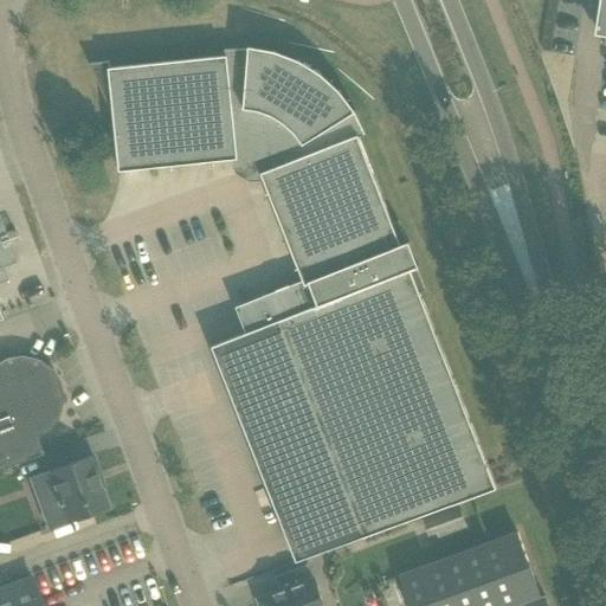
[(212,347),(255,455),(455,382),(420,294),(426,291),(399,221),(392,224),(359,137),(365,136),(354,114),(356,113),(355,110),(340,91),(320,73),(318,76),(298,64),(300,62),(275,52),(251,47),(249,47),(249,50),(224,50),(225,57),(110,69),(109,62),(90,64),(90,65),(114,117),(120,172),(237,160),(262,175),(304,285),(242,310),(250,331),(212,347)]
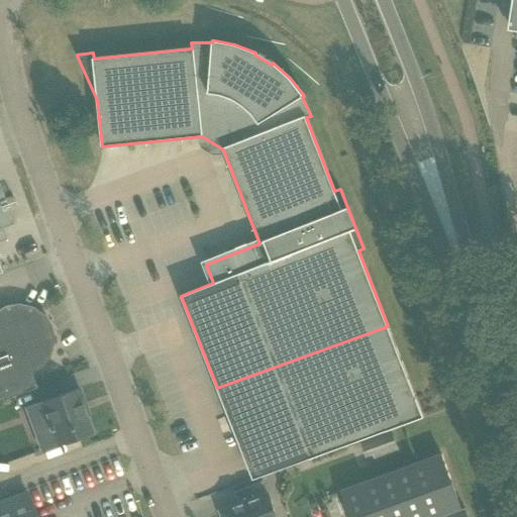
[(0,272),(1,272),(0,270),(0,228),(13,224),(7,208),(5,209),(2,202),(5,201),(0,187),(0,272)]
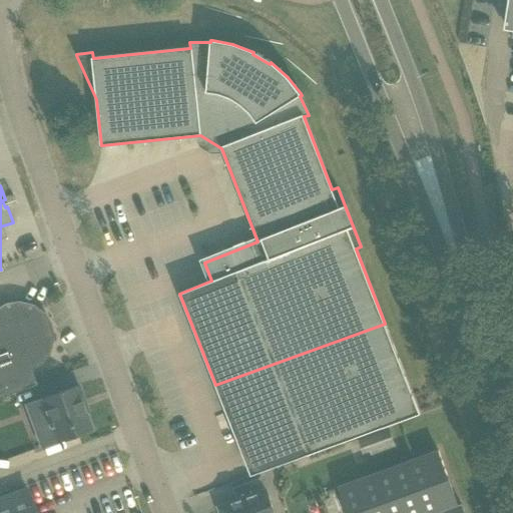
[(0,398),(36,385),(29,367),(41,363),(52,339),(43,314),(30,308),(25,319),(19,316),(11,319),(7,307),(0,309),(0,398)]
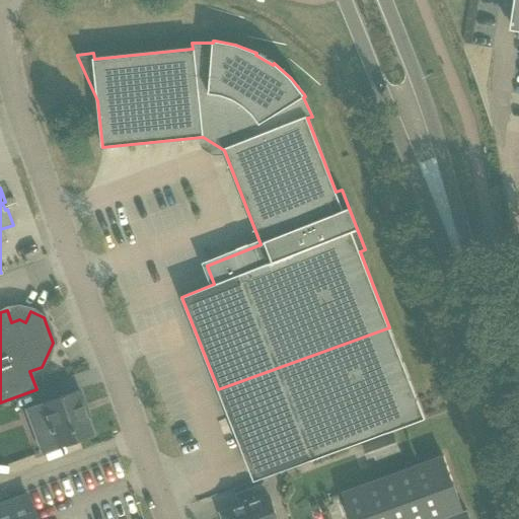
[(389,327),(218,389),(254,483),(425,419),(389,327)]
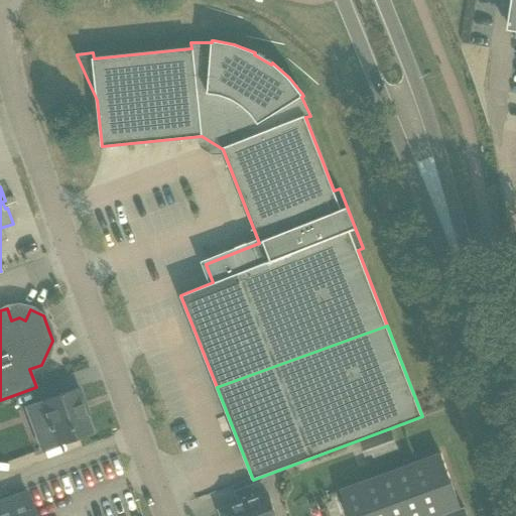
[(26,407),(41,449),(90,431),(75,390),(26,407)]
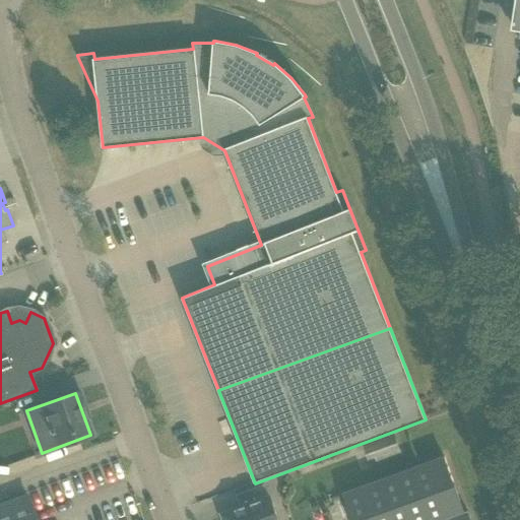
[(393,435),(362,446),(368,460),(375,458),(376,462),(401,453),(393,435)]
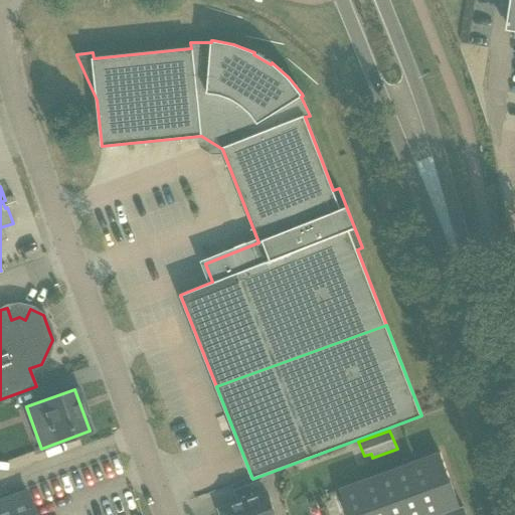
[(466,514),(464,508),(461,509),(440,453),(340,489),(349,514),(466,514)]
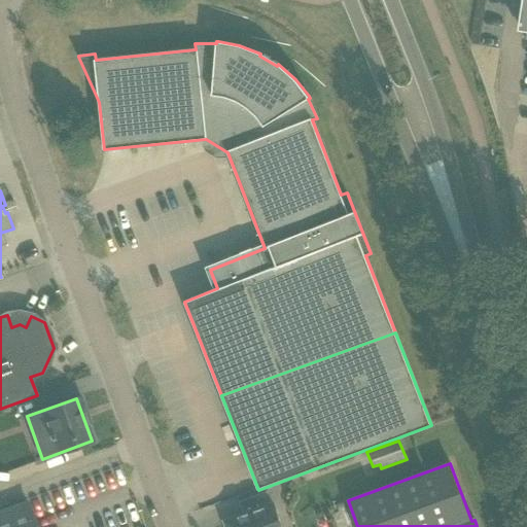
[(0,511),(0,526),(35,526),(27,501),(0,511)]
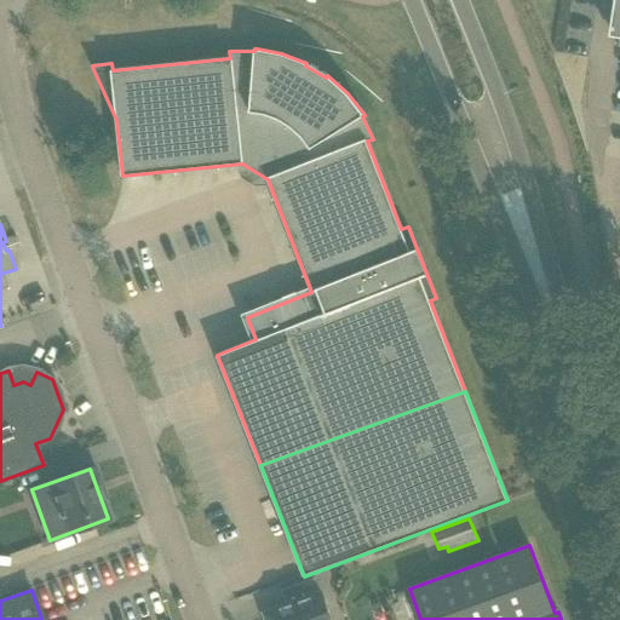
[(268,615),(269,619),(331,619),(322,595),(268,615)]
